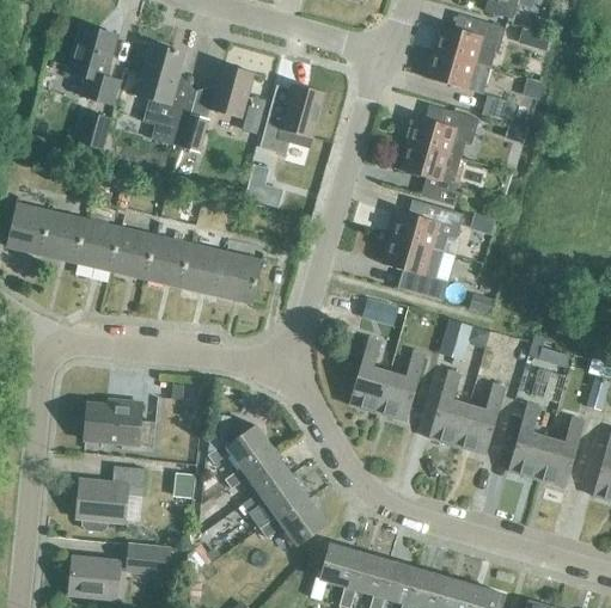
[(487,0),(486,8),(514,17),(518,0),(487,0)]
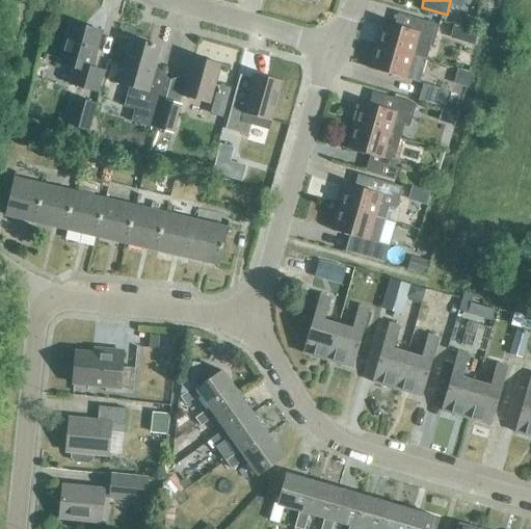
[(378,43),(427,57),(431,44),(434,45),(441,23),(399,10),(396,23),(385,20),(378,43)]
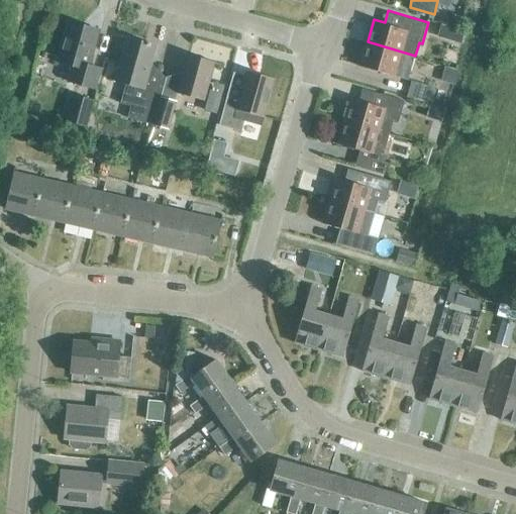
[(98,88),(104,67),(90,63),(99,28),(70,20),(59,60),(73,64),(68,80),(98,88)]
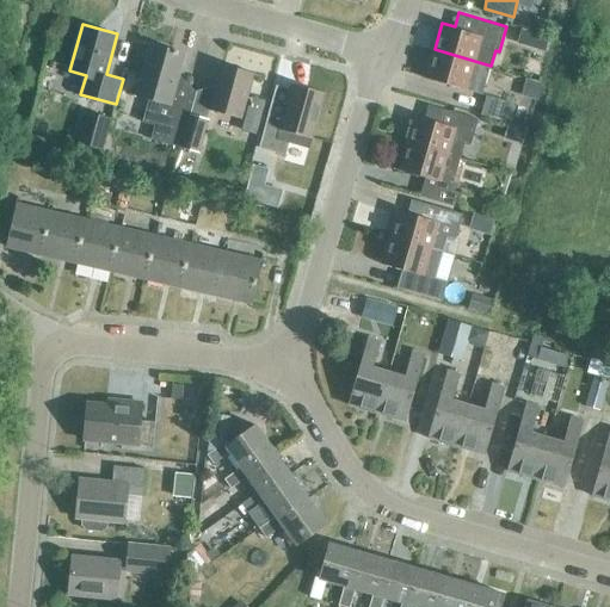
[(541,50),(546,35),(517,26),(513,42),(541,50)]
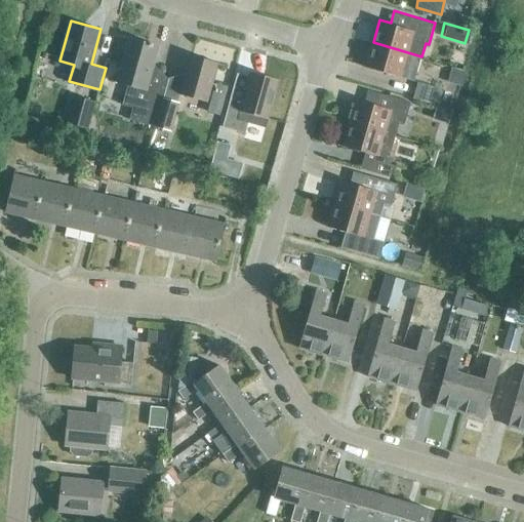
[(150,42),(129,36),(117,78),(129,82),(123,103),(157,113),(165,85),(167,76),(154,63),(159,45),(153,43),(153,42),(150,41),(150,42)]
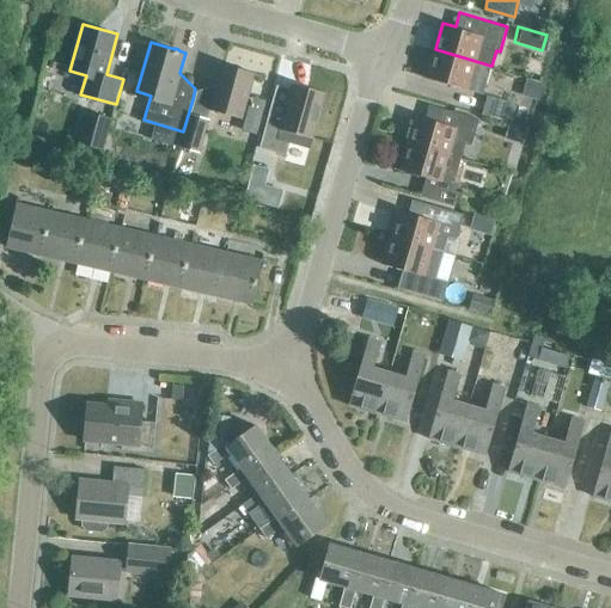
[(484,93),(492,66),(435,49),(427,77),(484,93)]
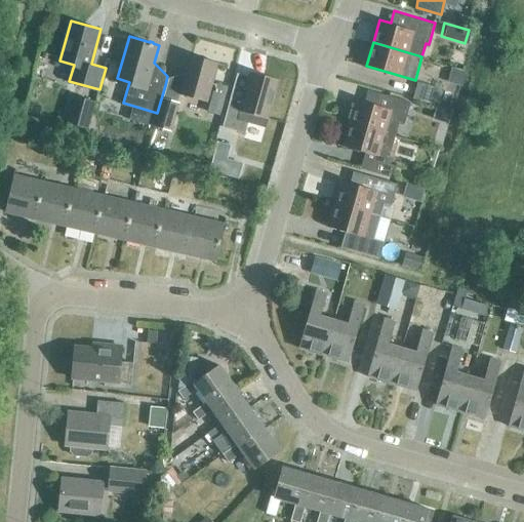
[(207,99),(217,62),(192,53),(180,92),(207,99)]
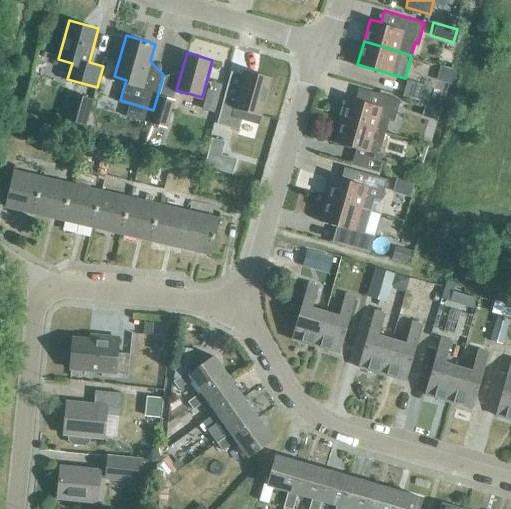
[(261,114),(271,76),(246,69),(238,97),(226,93),(218,122),(240,128),(245,109),(261,114)]
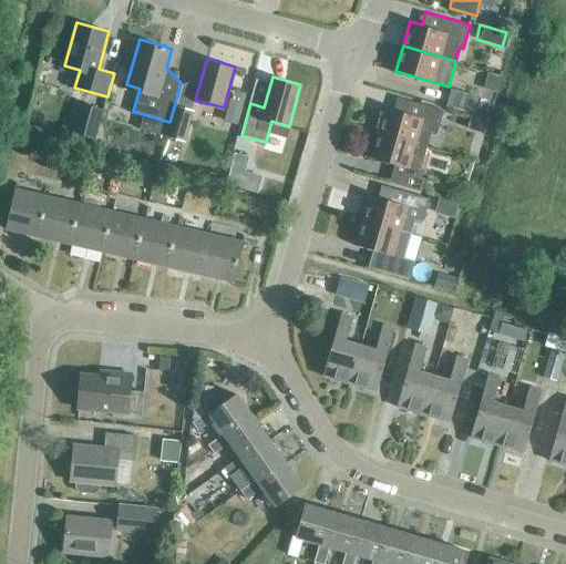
[(474,112),(479,94),(452,86),(446,104),(474,112)]
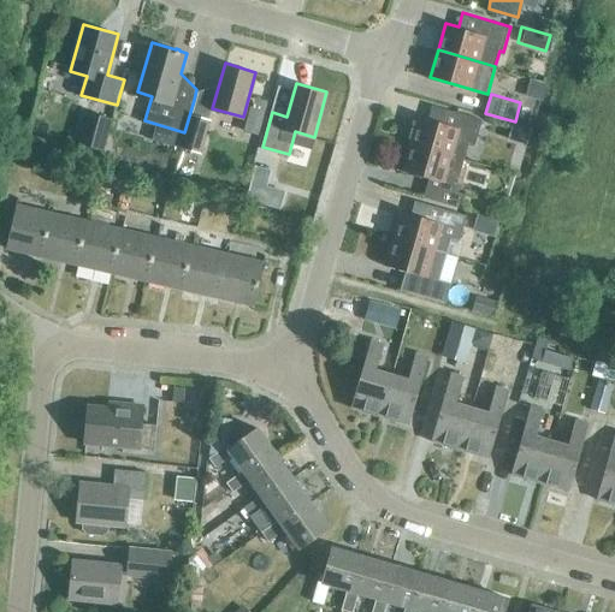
[(451,154),(463,158),(468,142),(475,143),(483,118),(456,111),(453,125),(419,116),(411,142),(451,154)]
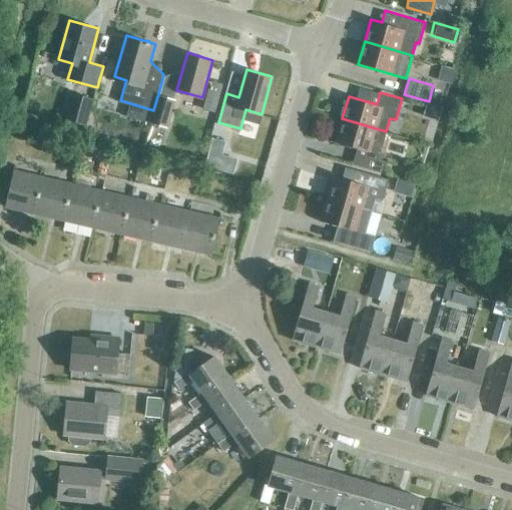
[(86,123),(93,98),(74,93),(67,118),(86,123)]
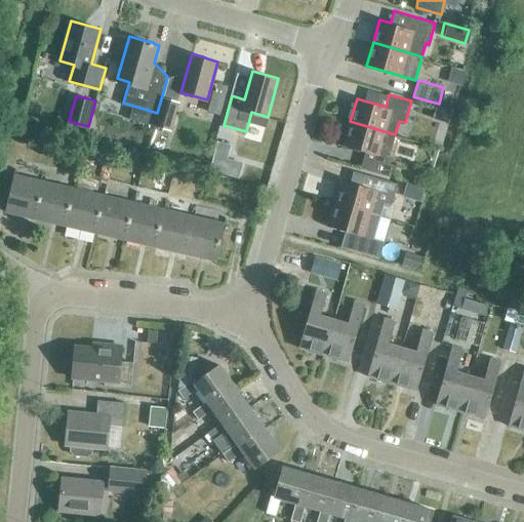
[(171,129),(179,101),(164,96),(156,124),(171,129)]
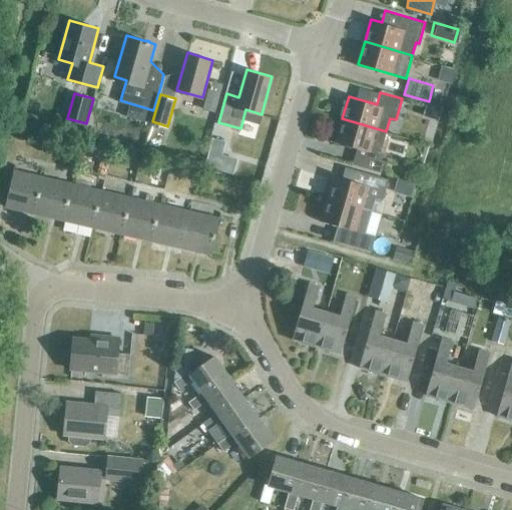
[(385,171),(389,156),(384,155),(391,133),(386,131),(376,128),(342,118),(336,141),(358,147),(354,162),(385,171)]
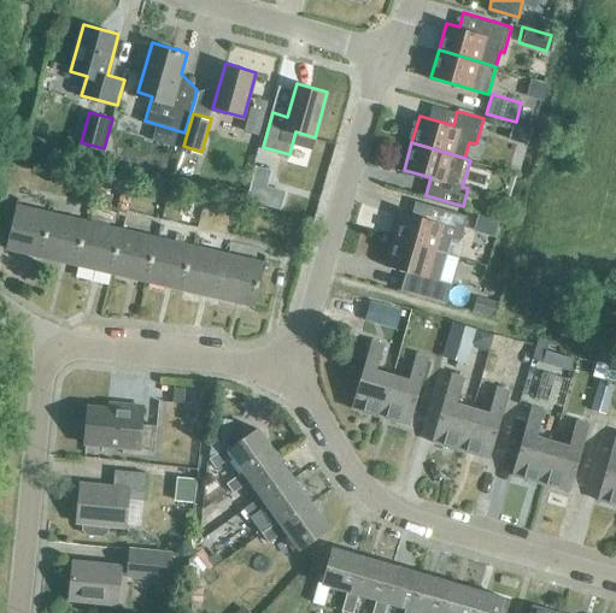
[(247,200),(262,205),(271,170),(257,166),(247,200)]
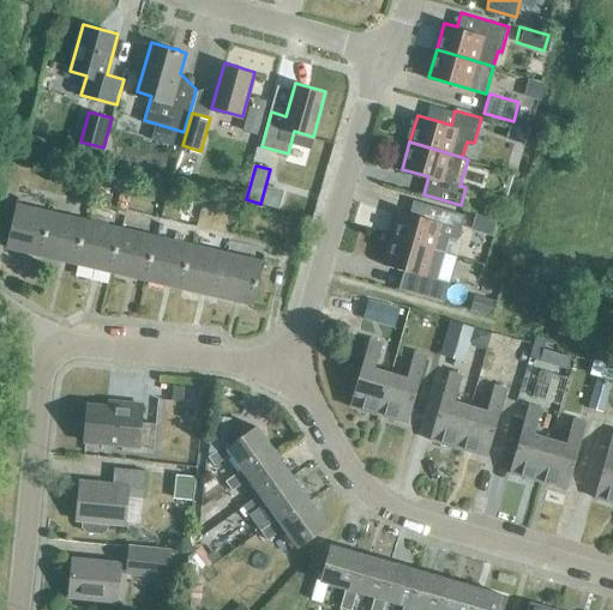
[(127,210),(132,192),(121,189),(116,206),(127,210)]
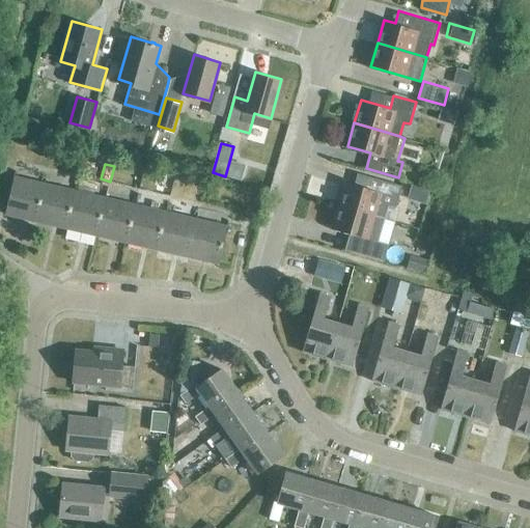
[(37,219),(46,182),(16,174),(6,212),(37,219)]
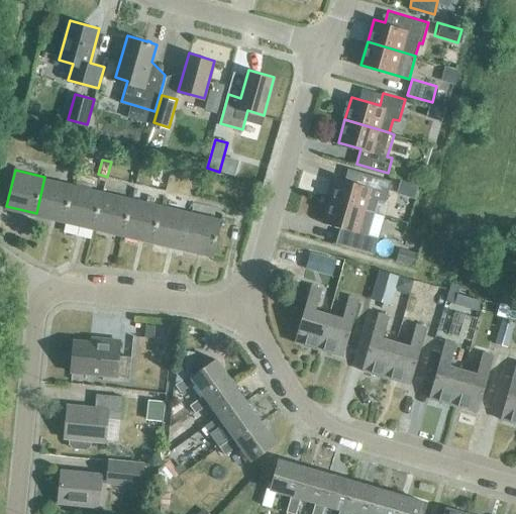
[(330,199),(375,211),(379,198),(386,200),(391,180),(368,173),(366,185),(337,177),(330,199)]
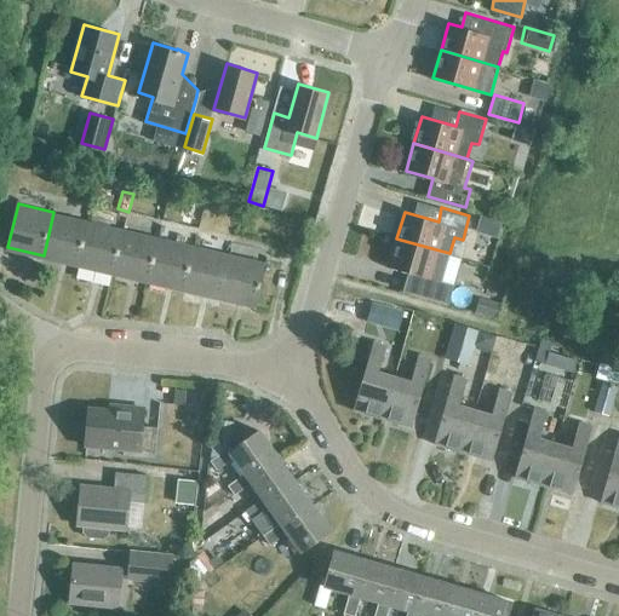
[(79,264),(90,220),(53,212),(44,255),(79,264)]
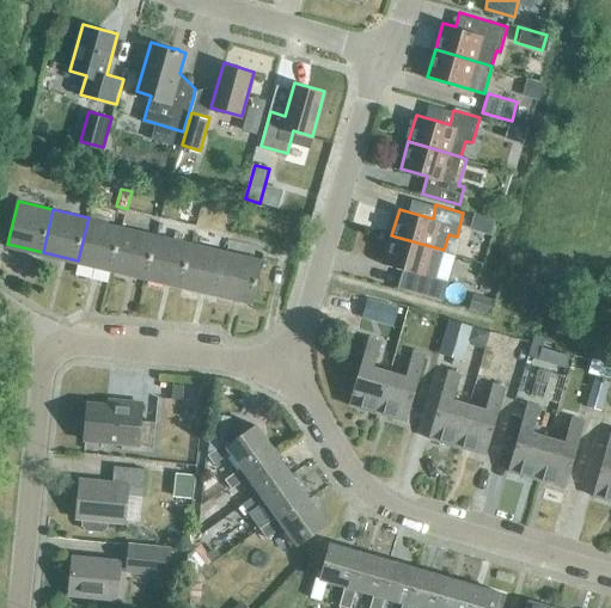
[(112,269),(123,226),(89,217),(78,260),(112,269)]
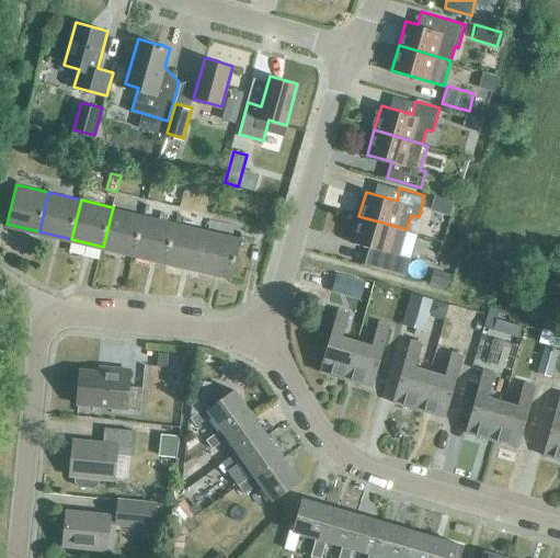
[(136,254),(145,215),(113,207),(103,247),(136,254)]
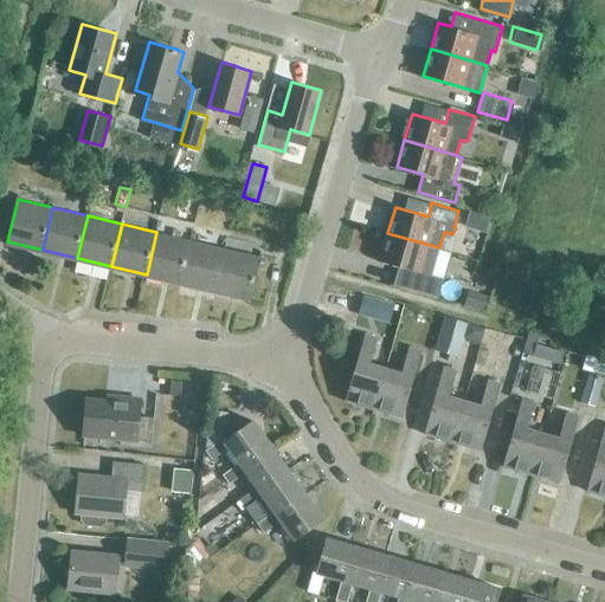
[(181,283),(192,240),(156,232),(147,274),(181,283)]
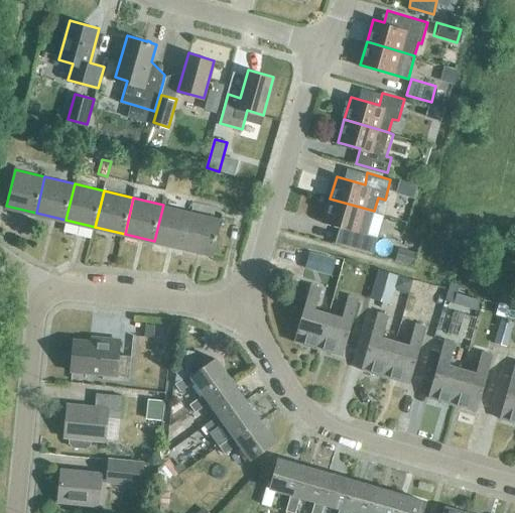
[(374,211),(330,199),(324,222),(340,226),(336,242),(374,253),(378,237),(367,234),(374,211)]
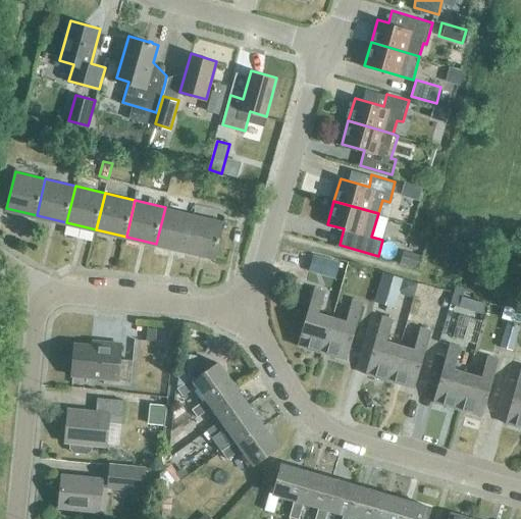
[(187,251),(195,214),(165,207),(156,244),(187,251)]
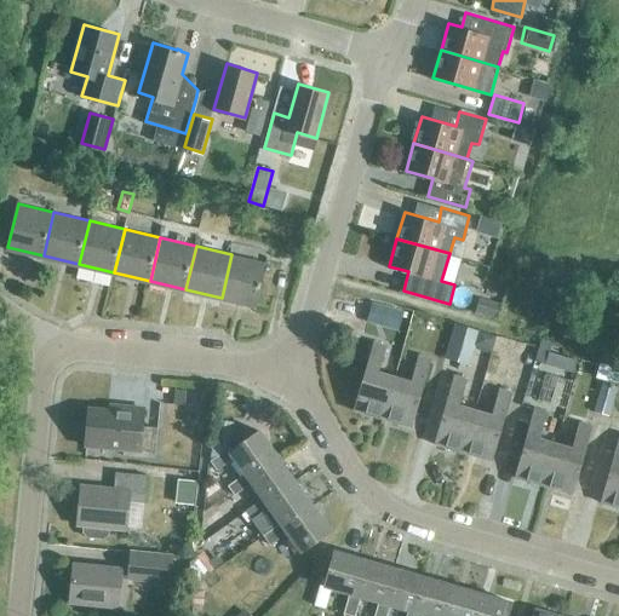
[(231,254),(222,298),(257,306),(268,262),(231,254)]
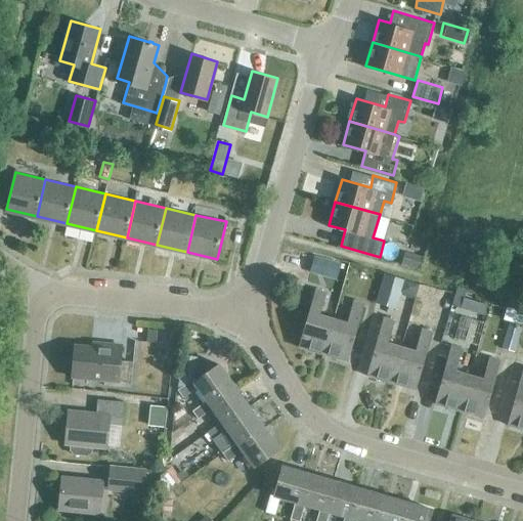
[(415,268),(419,256),(401,251),(398,264),(415,268)]
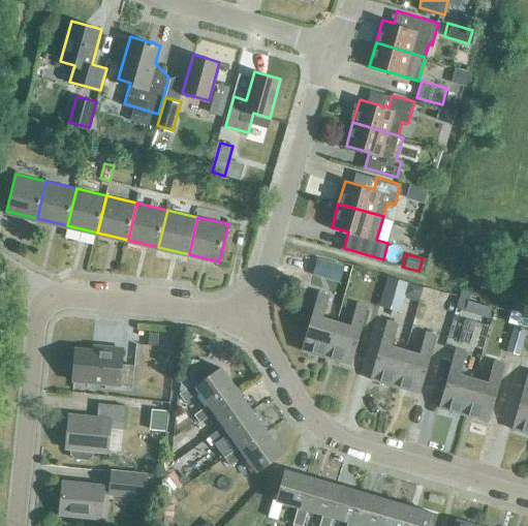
[(313,274),(341,281),(345,264),(317,256),(313,274)]
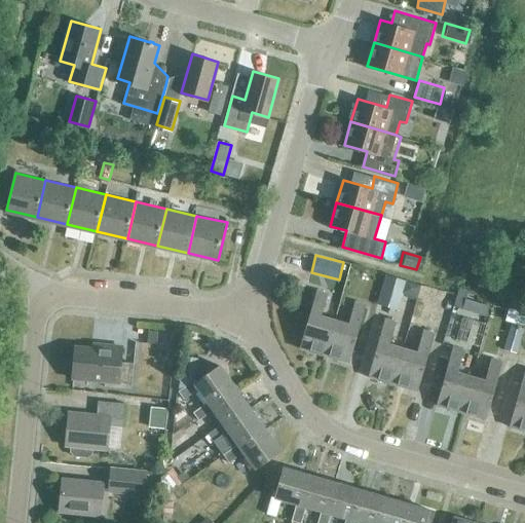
[(398,309),(407,279),(386,273),(377,303),(398,309)]
